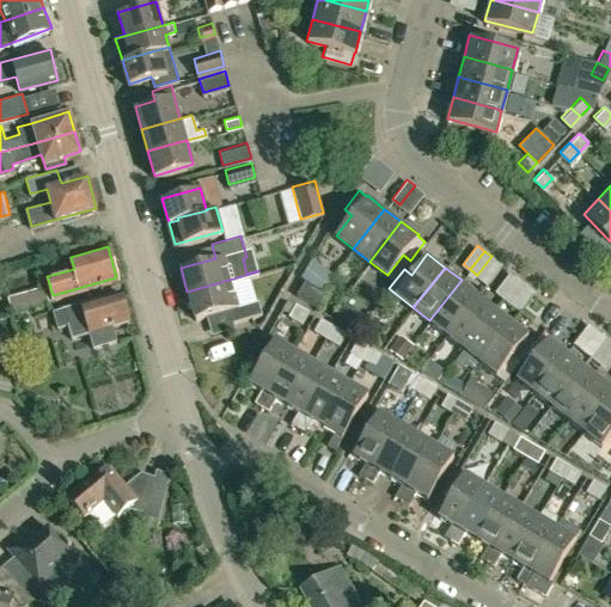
[(503,295),(518,276),(511,270),(495,289),(503,295)]
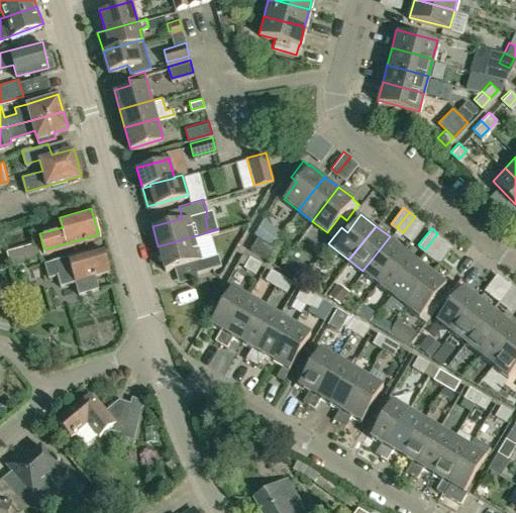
[(195,236),(218,229),(158,246),(164,269),(194,261),(197,271),(222,264),(219,252),(201,258),(195,236)]
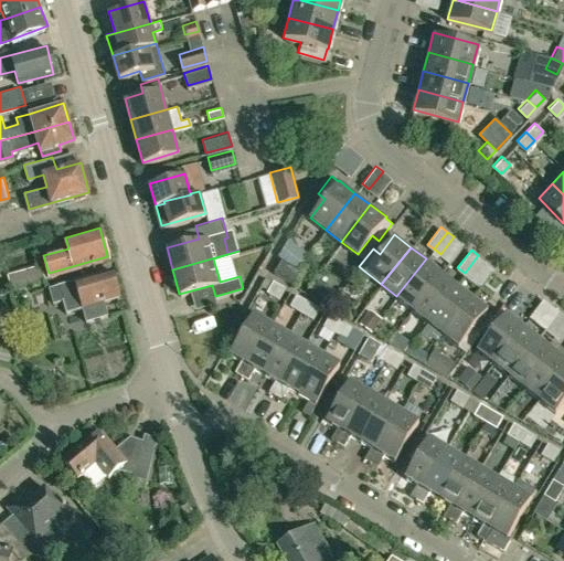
[(485,261),(478,255),(465,273),(471,278),(485,261)]
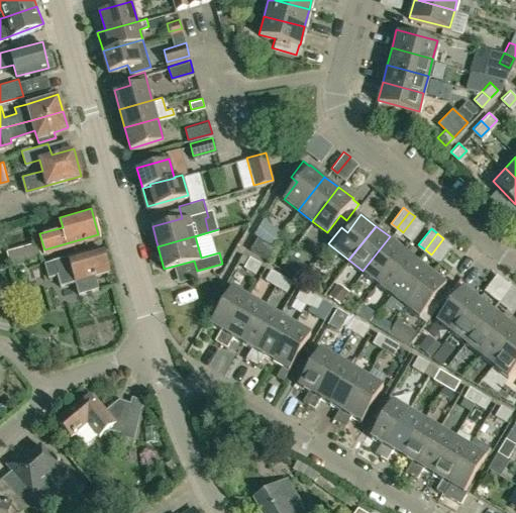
[(276,246),(256,235),(249,247),(269,259),(276,246)]
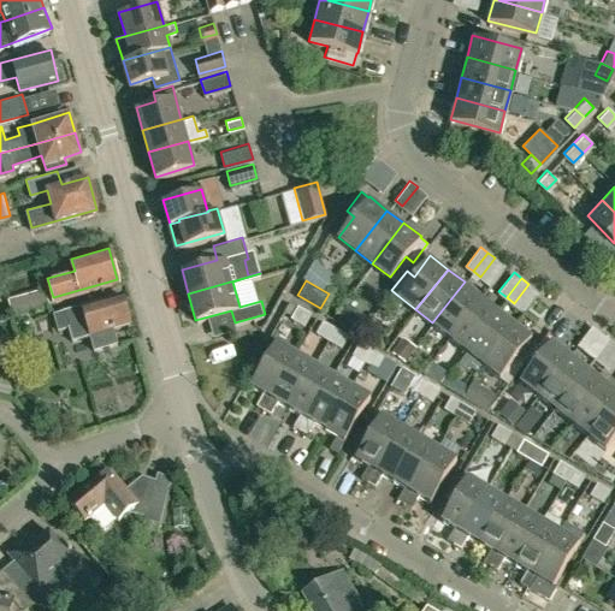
[(465,282),(432,322),(449,336),(482,295),(465,282)]
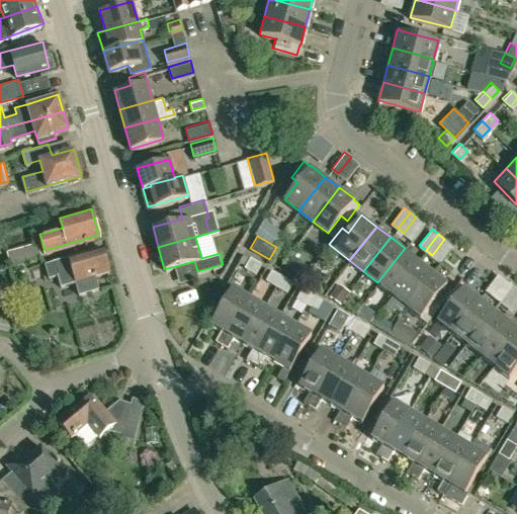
[(5,249),(9,262),(40,253),(37,241),(5,249)]
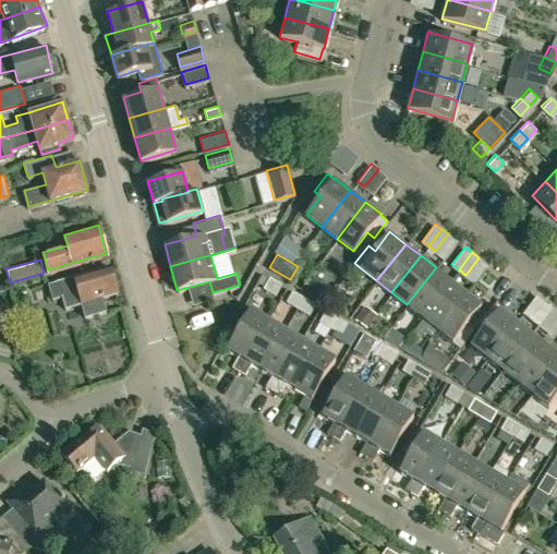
[(52,298),(60,294),(64,309),(81,303),(85,315),(106,309),(101,296),(118,291),(109,264),(48,282),(52,298)]
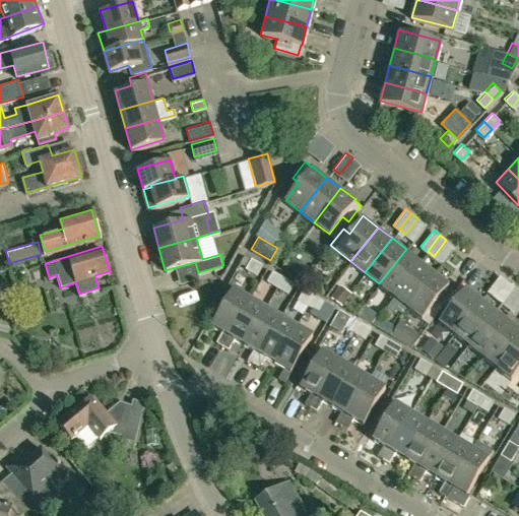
[(393,295),(420,260),(406,249),(379,283),(393,295)]
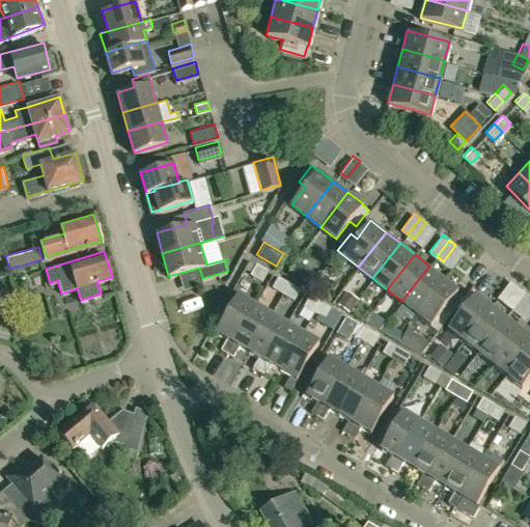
[(261,279),(267,269),(256,262),(251,273),(261,279)]
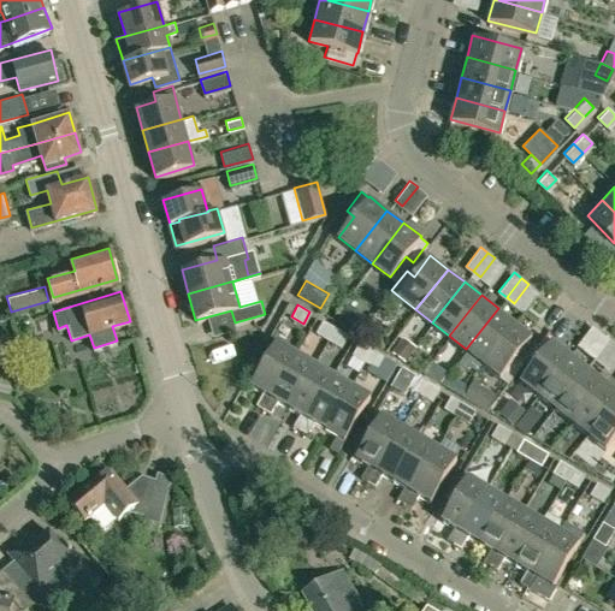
[(498,308),(466,349),(483,362),(514,321),(498,308)]
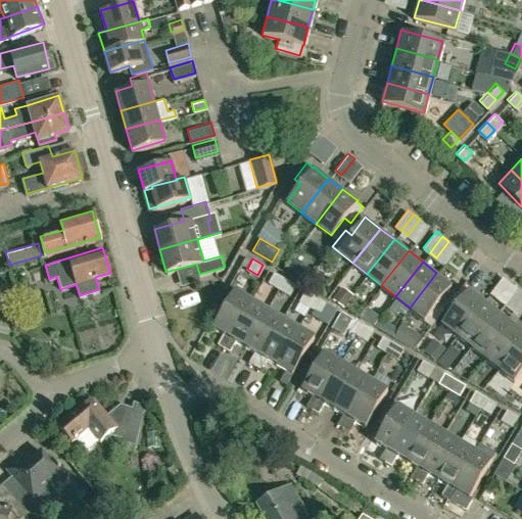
[(279,287),(284,278),(274,272),(269,281),(279,287)]
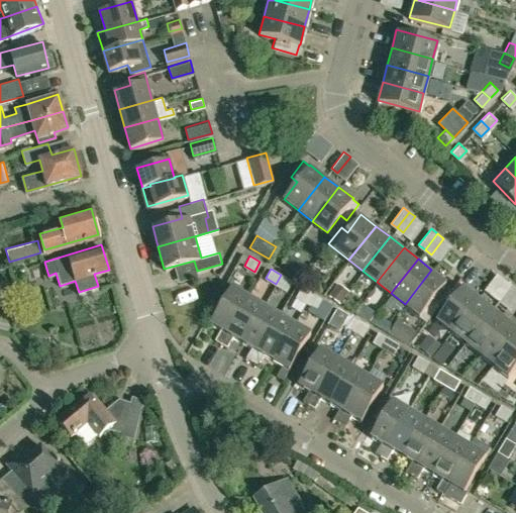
[(405,304),(420,315),(421,315),(426,319),(438,303),(433,299),(446,281),(431,270),(405,304)]
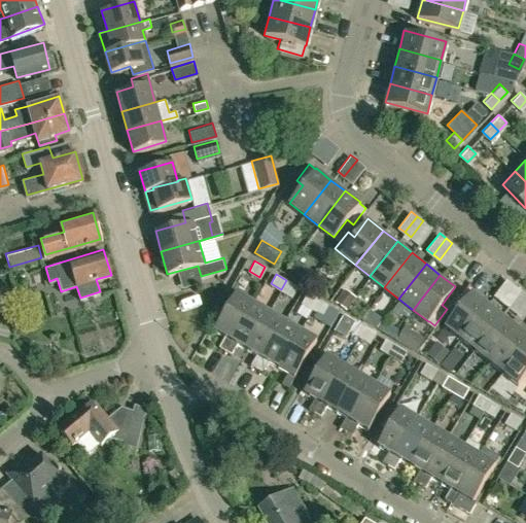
[(296,285),(286,280),(281,289),(291,295),(296,285)]
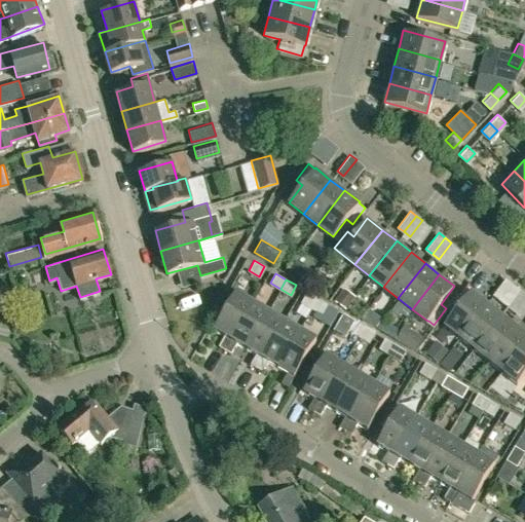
[(500,299),(507,303),(519,288),(513,283),(500,299)]
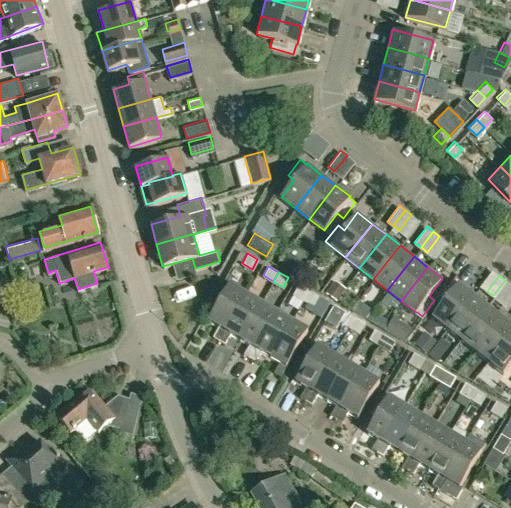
[(472,293),(458,281),(457,282),(452,278),(439,294),(445,298),(432,315),(446,326),(472,293)]
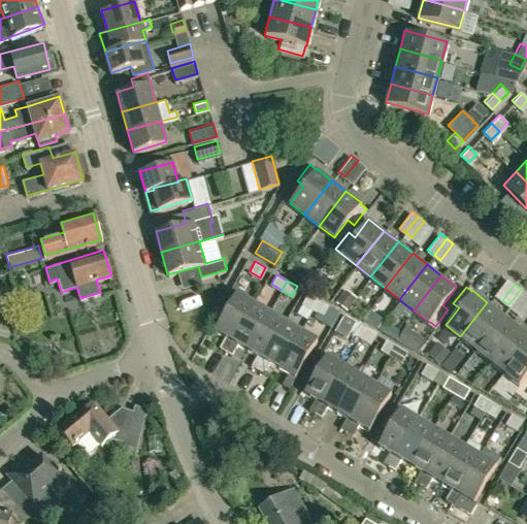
[(526,293),(521,289),(508,304),(515,309),(526,293)]
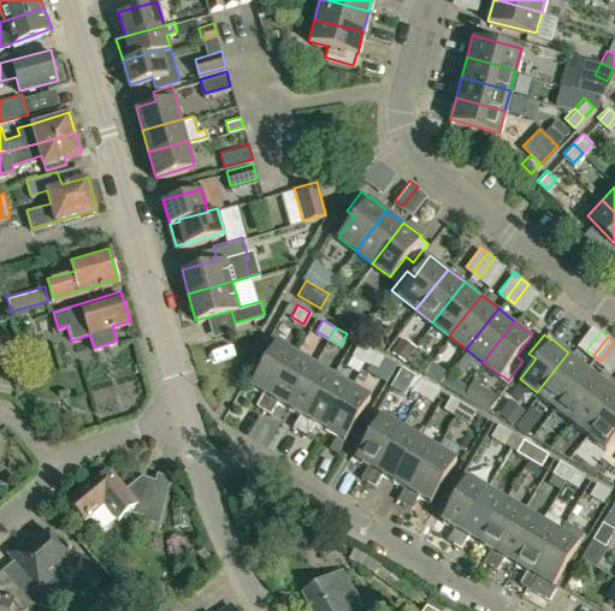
[(264,408),(296,351),(277,340),(252,385),(264,392),(258,403),(264,408)]
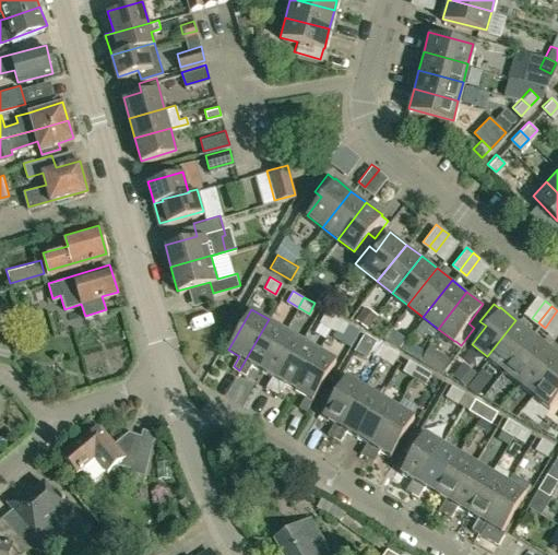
[(320,320),(331,327),(337,316),(327,310),(320,320)]
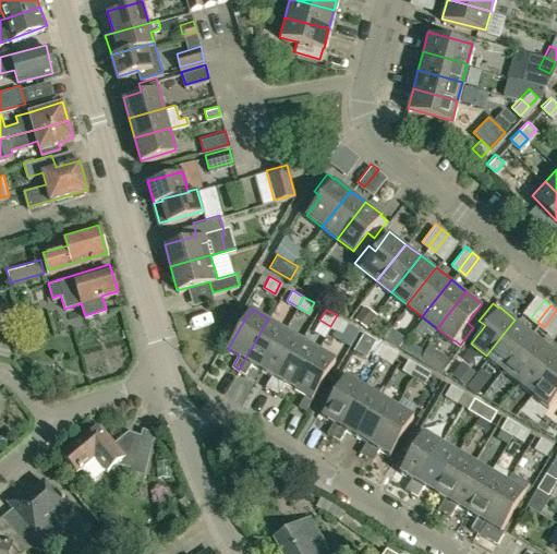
[(337,315),(330,326),(341,333),(348,322),(337,315)]
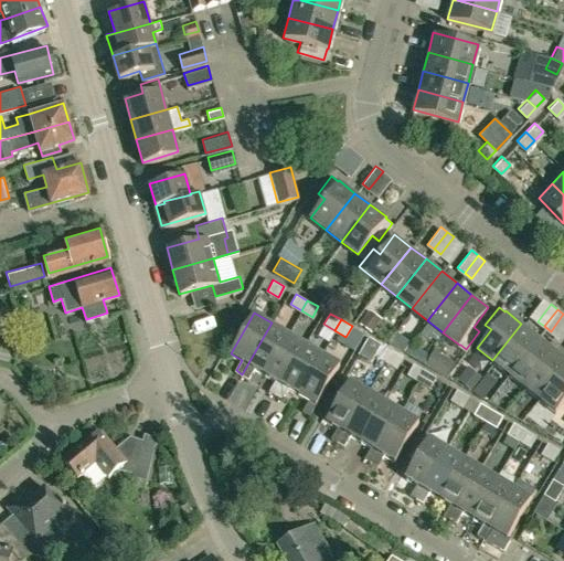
[(272,323),(242,374),(248,378),(254,368),(264,374),(288,332),(272,323)]
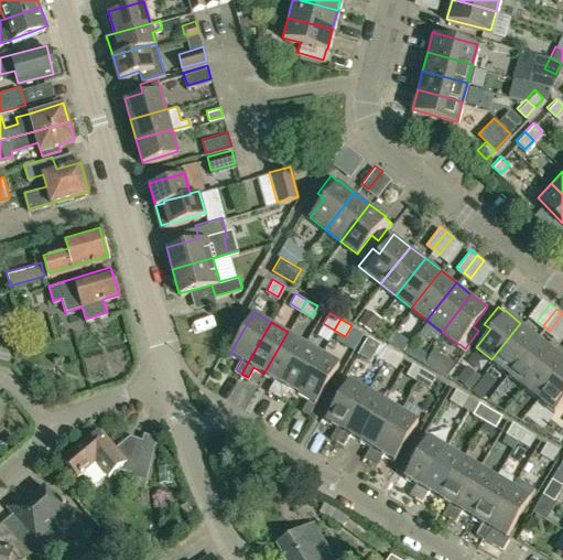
[(520,323),(491,359),(507,372),(536,335),(520,323)]
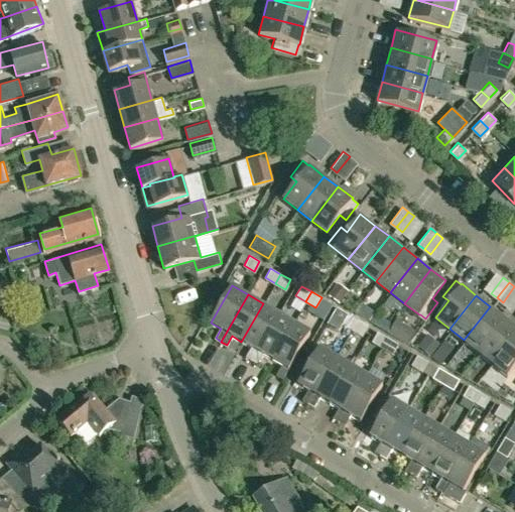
[(251,359),(278,312),(263,303),(241,342),(251,347),(246,356),(251,359)]
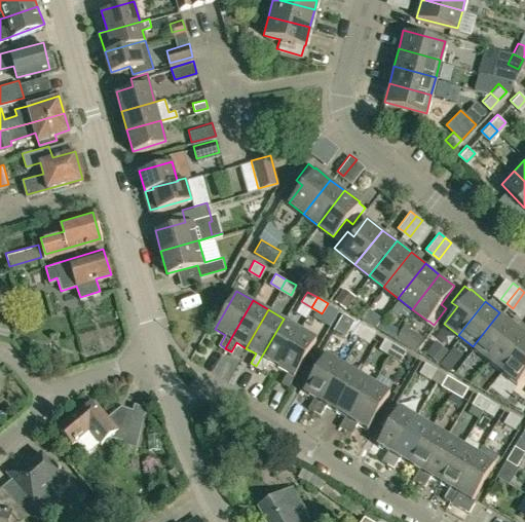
[(499,312),(473,346),(487,358),(514,323),(499,312)]
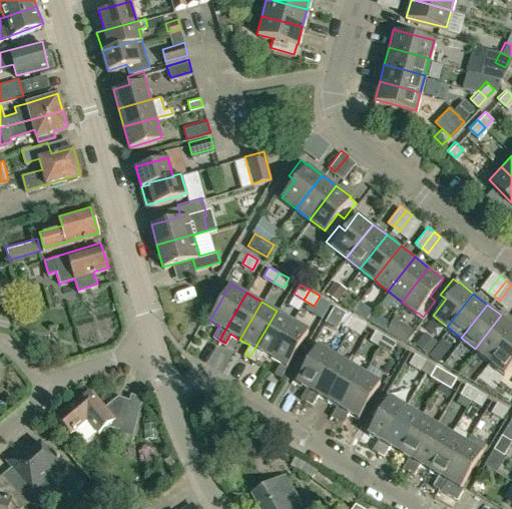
[(270,358),(292,320),(277,311),(249,357),(257,361),(262,353),(270,358)]
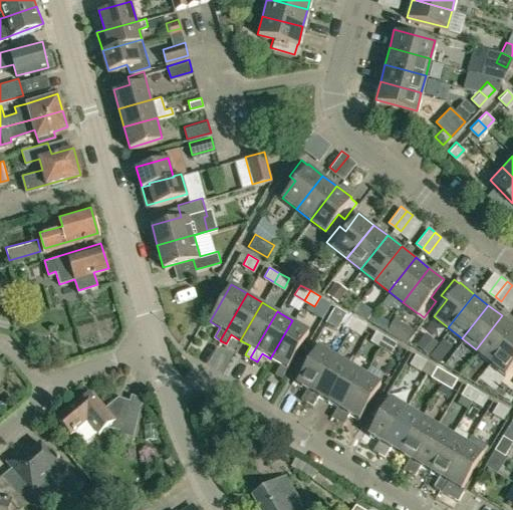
[(340,321),(350,327),(355,317),(345,311),(340,321)]
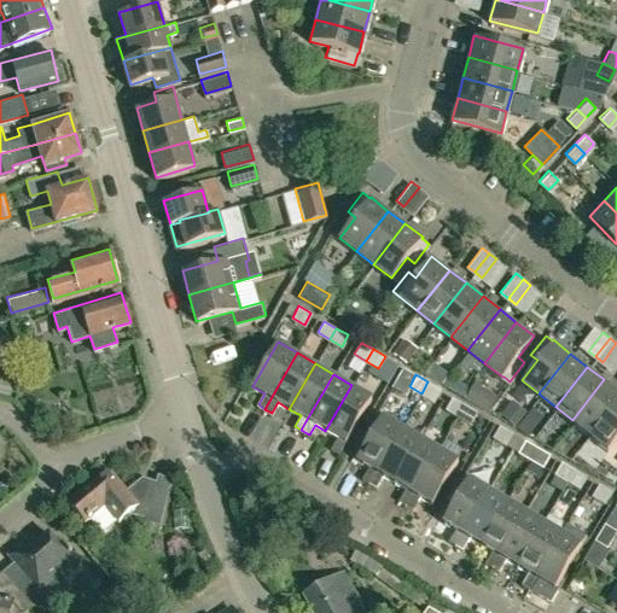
[(572,420),(589,433),(616,396),(616,389),(604,379),(572,420)]
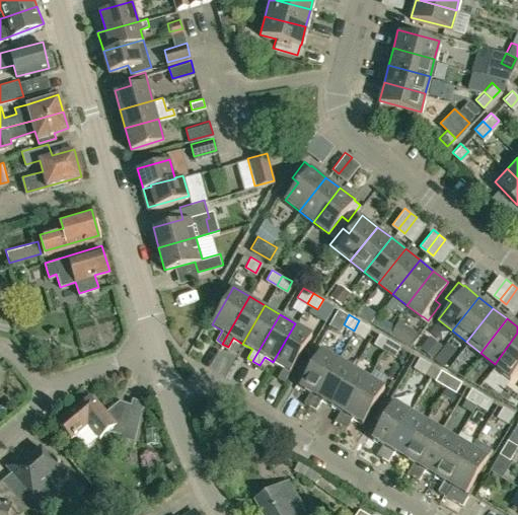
[(359,320),(354,330),(363,336),(369,326),(359,320)]
